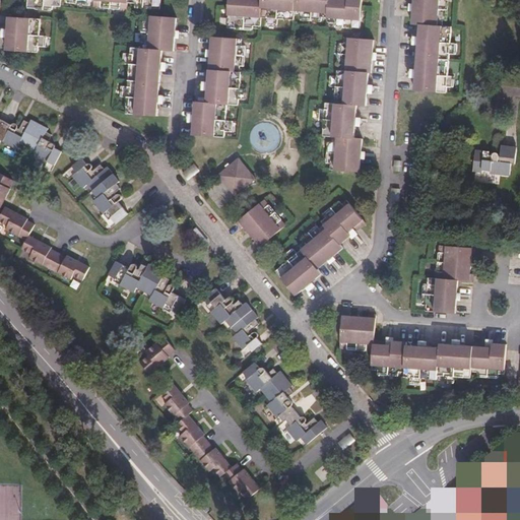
[(53,6),(61,7),(61,0),(67,0),(67,2),(88,4),(88,0),(94,0),(94,6),(128,9),(128,3),(135,3),(135,7),(160,9),(160,0),(27,0),(27,8),(53,10),(53,6)]
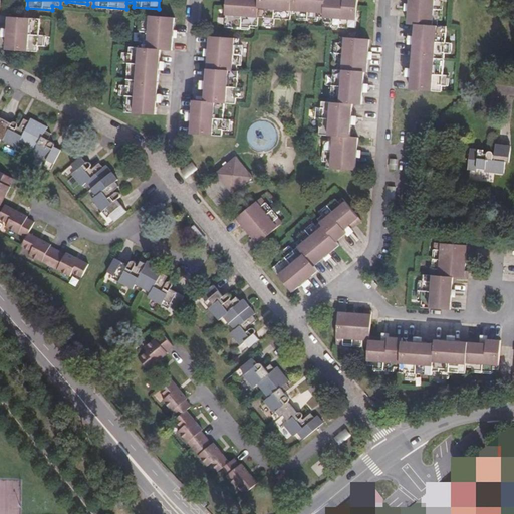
[(291,15),(292,0),(227,0),(225,27),(250,29),(250,26),(258,26),(259,18),(264,18),(264,24),(275,24),(275,19),(291,20),(291,15)]
